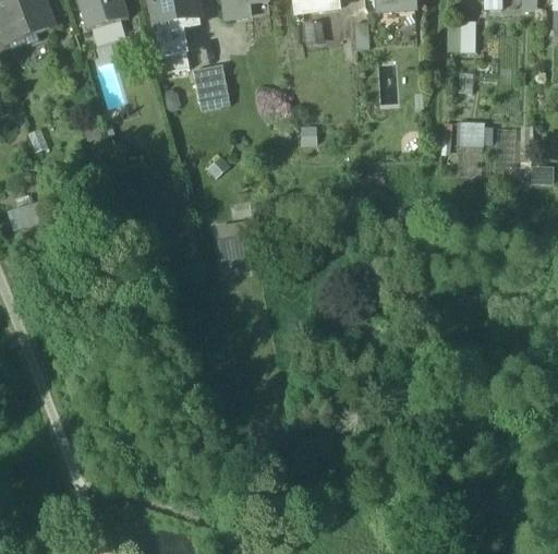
[(0,15),(0,28),(3,38),(5,38),(33,28),(35,34),(56,26),(46,0),(0,0),(0,5),(7,3),(10,12),(0,15)]
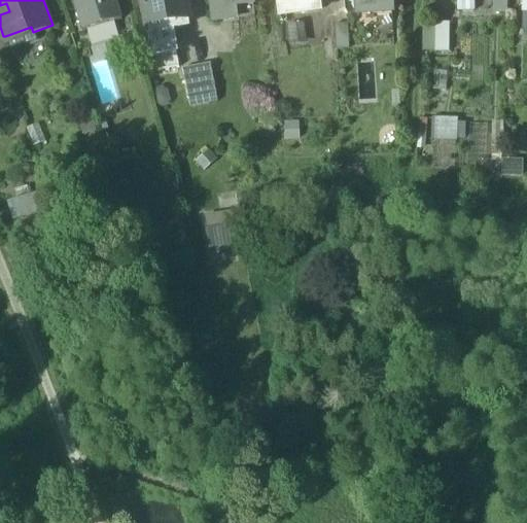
[(73,0),(78,16),(79,16),(82,29),(121,18),(116,0),(73,0)]
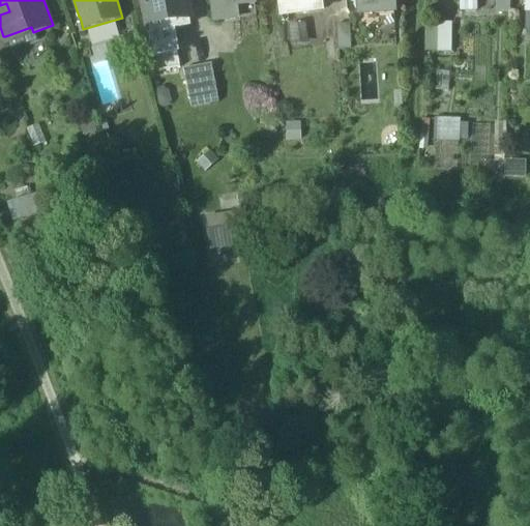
[(150,24),(158,68),(180,65),(172,20),(190,17),(186,0),(144,0),(144,1),(145,1),(150,24)]
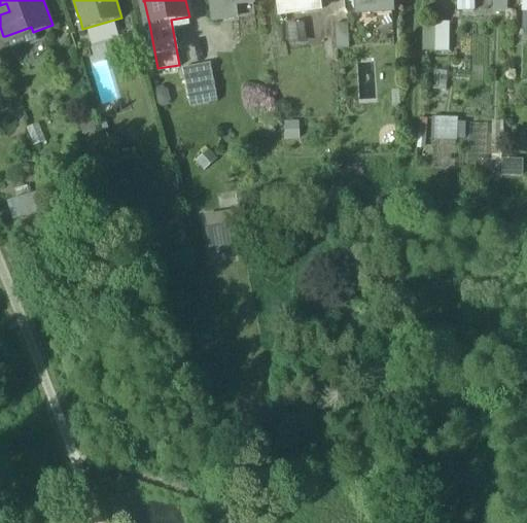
[(212,0),(214,19),(236,15),(235,3),(253,0),(212,0)]
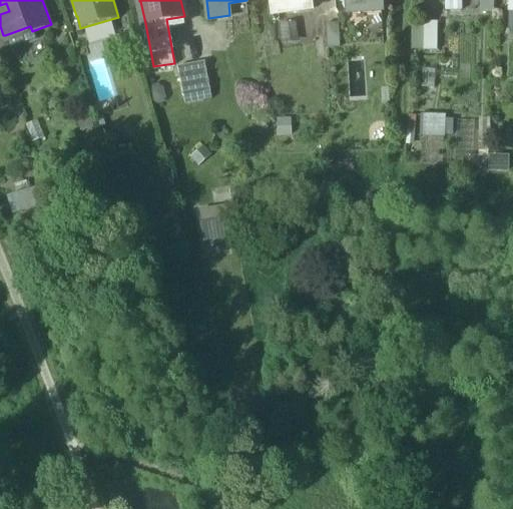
[(228,3),(229,15),(247,14),(246,0),(228,3)]
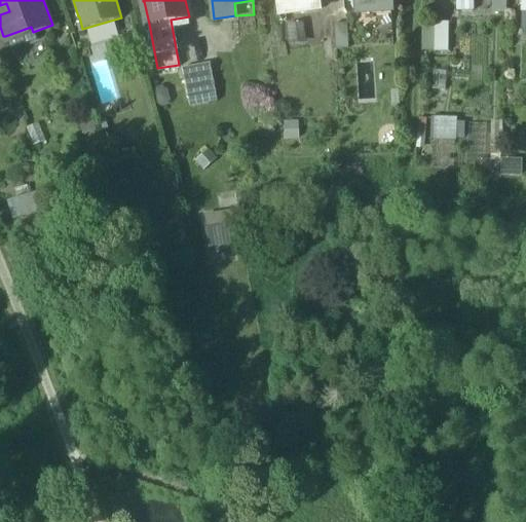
[(357,0),(358,12),(390,10),(389,0),(357,0)]
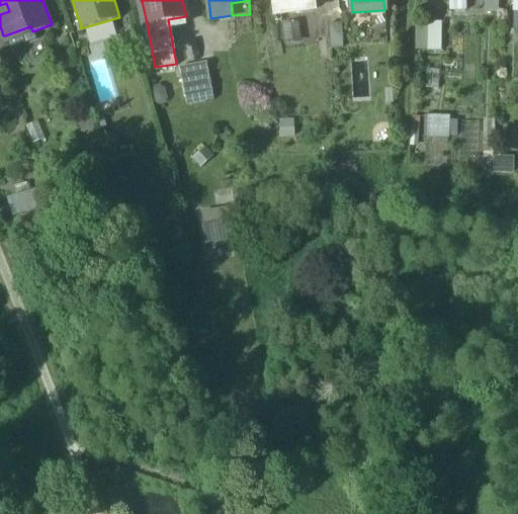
[(486,0),(486,9),(498,9),(498,0),(486,0)]
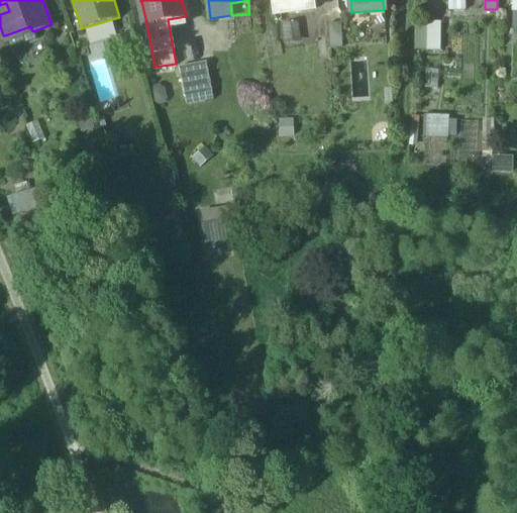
[(0,14),(9,11),(6,3),(0,5),(0,14)]
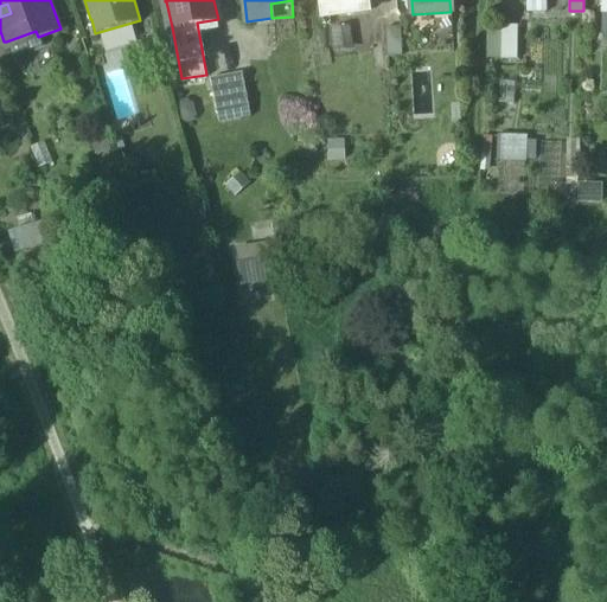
[(500,56),(502,23),(487,23),(486,56),(500,56)]
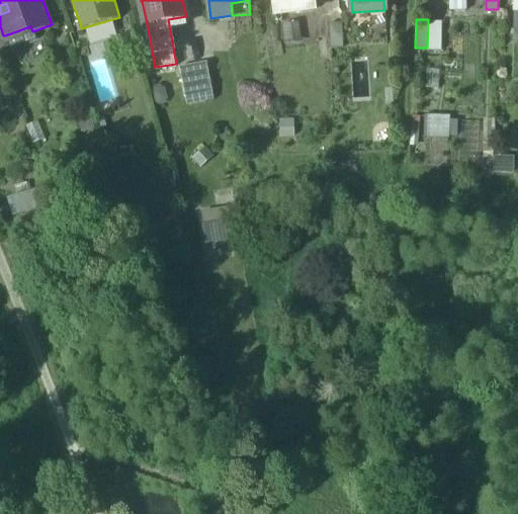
[(427,48),(441,49),(441,19),(428,19),(427,48)]
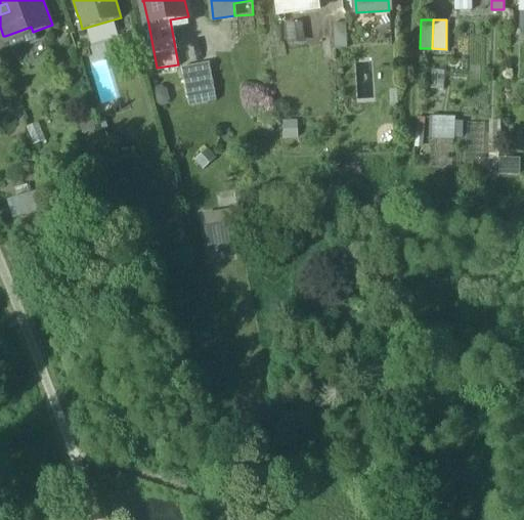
[(333,23),(335,47),(348,46),(346,22),(333,23)]
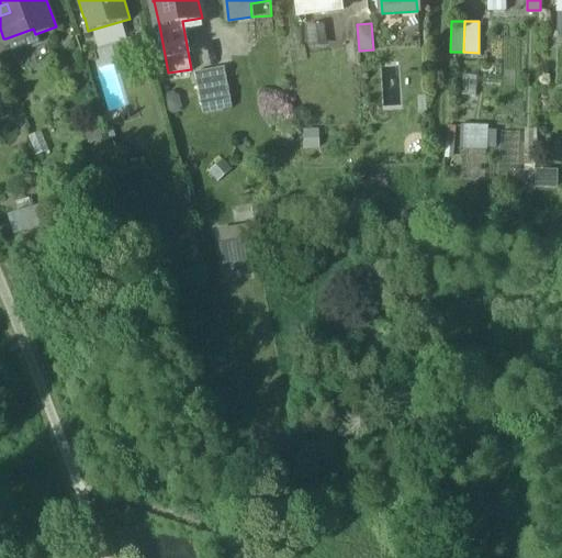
[(6,38),(8,45),(35,34),(33,29),(6,38)]
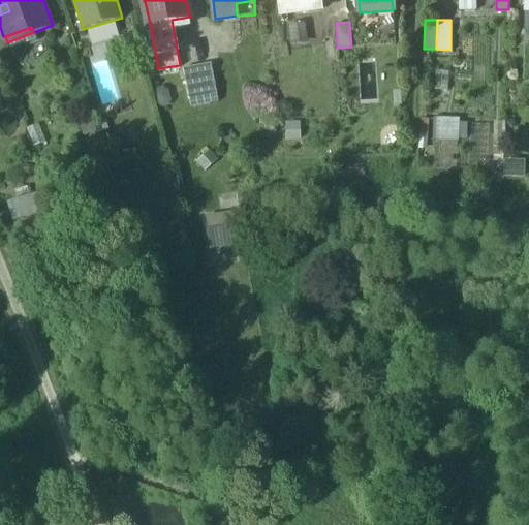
[(33,32),(7,42),(10,50),(36,40),(33,32)]
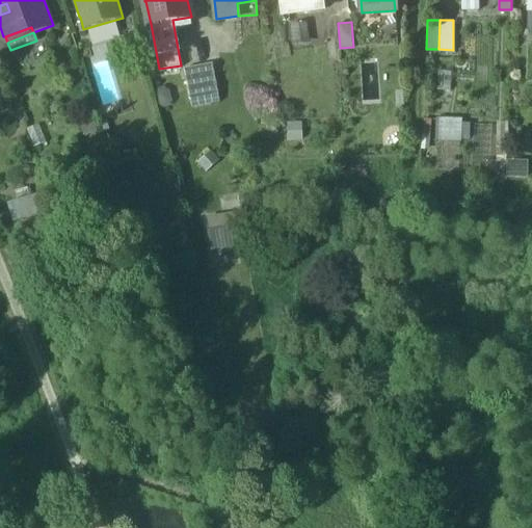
[(184,67),(190,98),(218,93),(213,61),(184,67)]
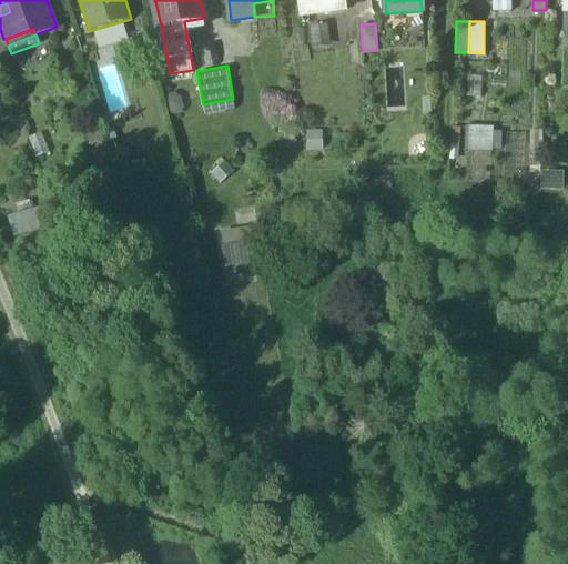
[(465,145),(493,147),(494,121),(465,121),(465,145)]
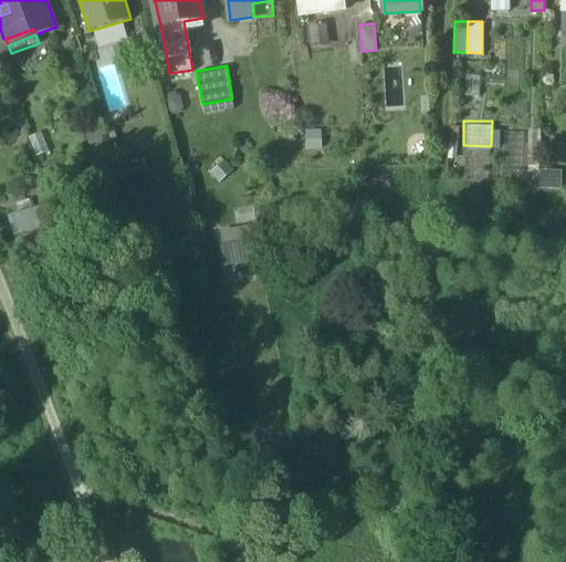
[(502,147),(504,147),(504,160),(528,162),(528,137),(541,138),(541,127),(502,126),(502,147)]
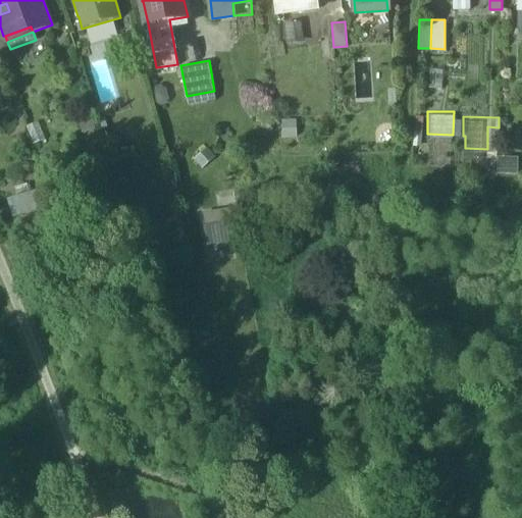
[(281,117),(281,137),(297,137),(297,117),(281,117)]
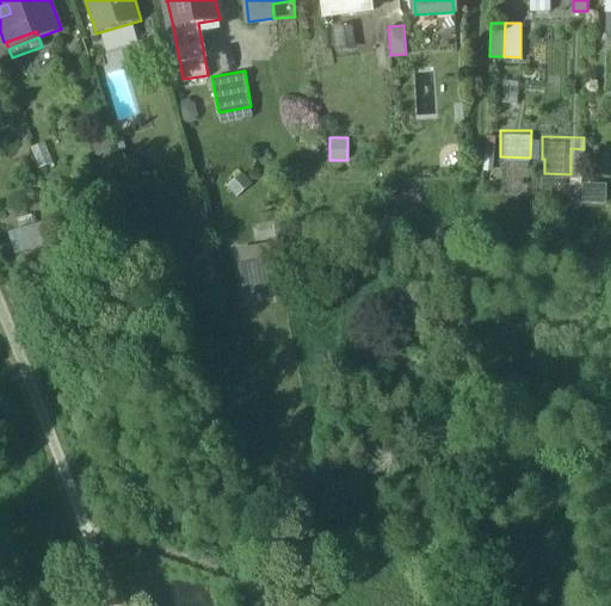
[(44,140),(29,146),(37,166),(53,160),(44,140)]
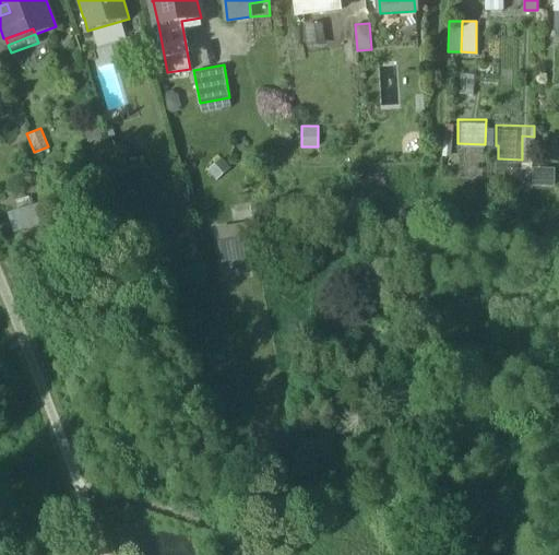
[(222,155),(206,168),(216,178),(230,165),(222,155)]
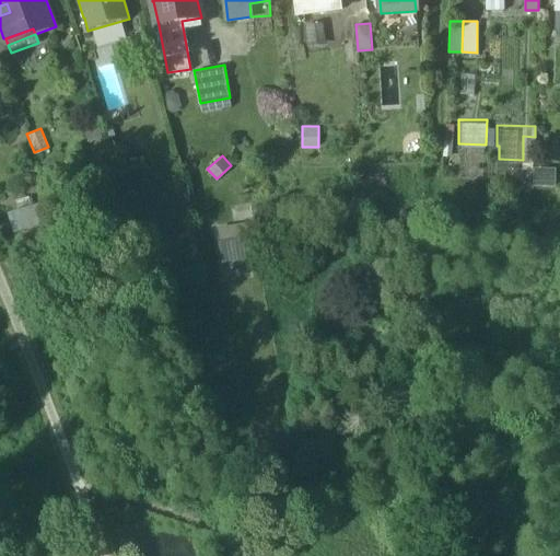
[(556,182),(557,164),(535,164),(534,182),(556,182)]
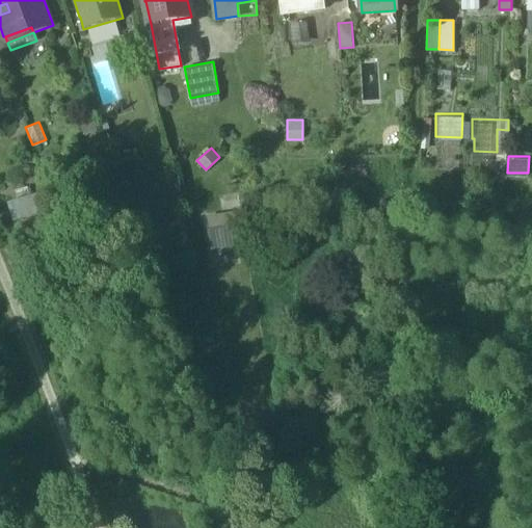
[(38,191),(11,201),(17,218),(45,210),(38,191)]
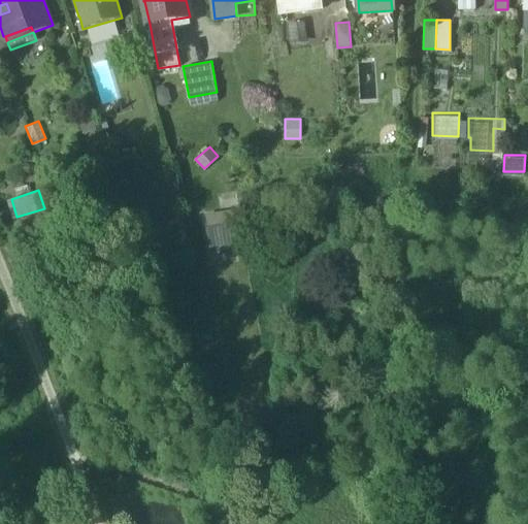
[(205,213),(207,225),(228,223),(227,209),(205,213)]
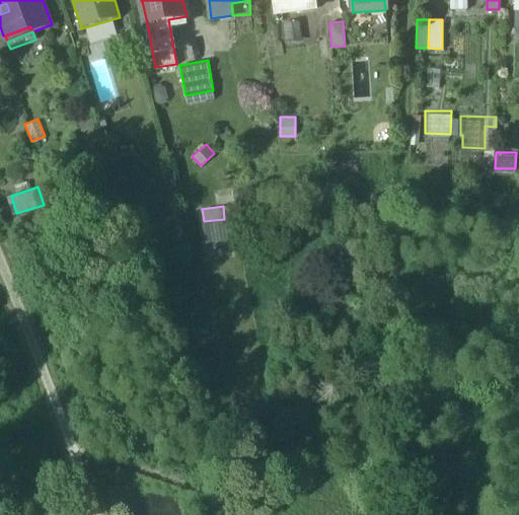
[(237,217),(224,219),(204,221),(201,222),(205,242),(241,237),(237,217)]
